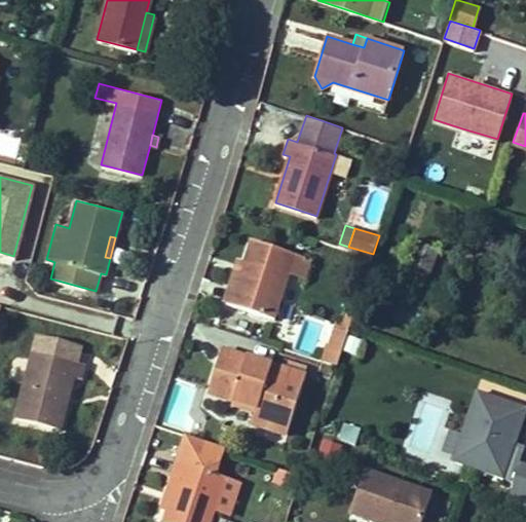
[(274,317),(289,272),(295,252),(252,238),(236,286),(231,284),(226,301),(274,317)]
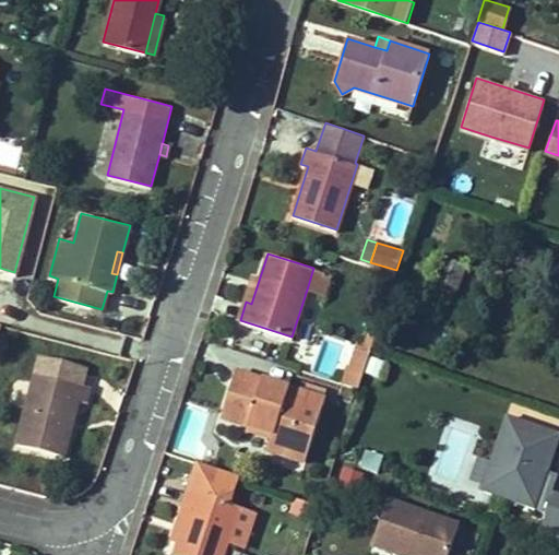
[(447,258),(435,290),(451,296),(463,263),(447,258)]
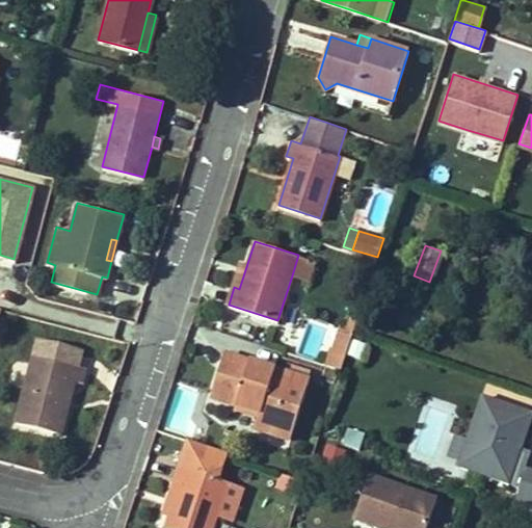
[(351,265),(372,272),(377,257),(356,251),(351,265)]
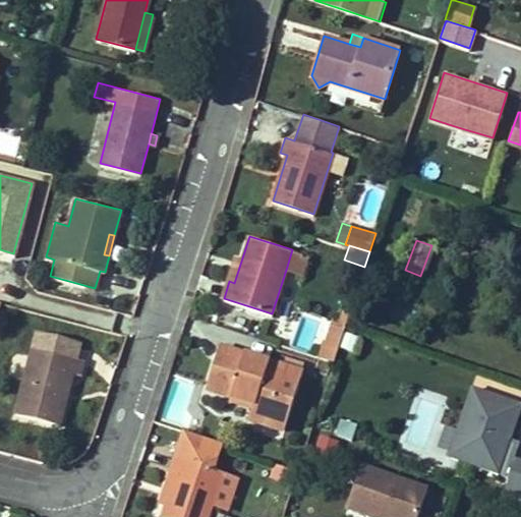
[(307,254),(293,249),(286,270),(301,275),(307,254)]
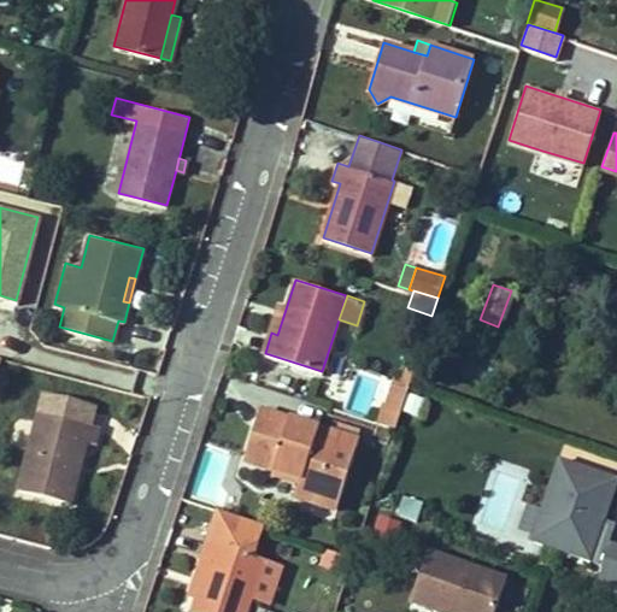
[(281,305),(271,333),(277,335),(286,306),(281,305)]
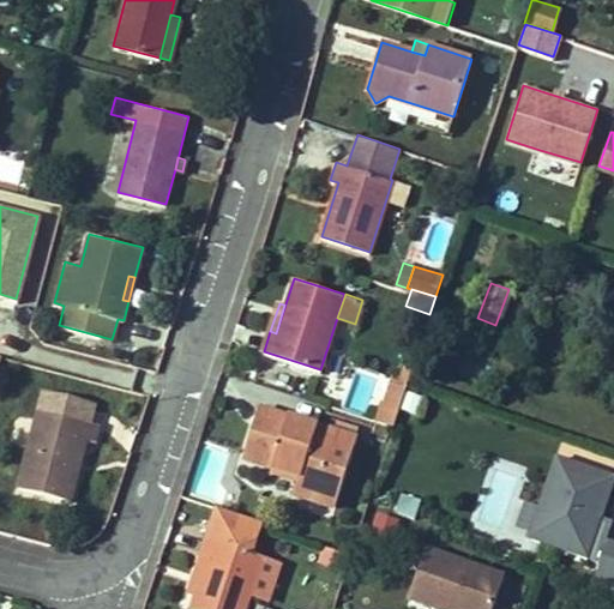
[(378,403),(373,417),(392,423),(413,365),(405,362),(399,378),(392,375),(383,404),(378,403)]
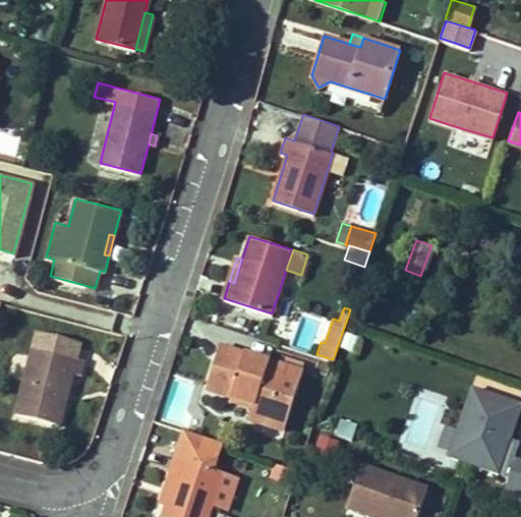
[(80,342),(37,331),(34,346),(76,356),(80,342)]
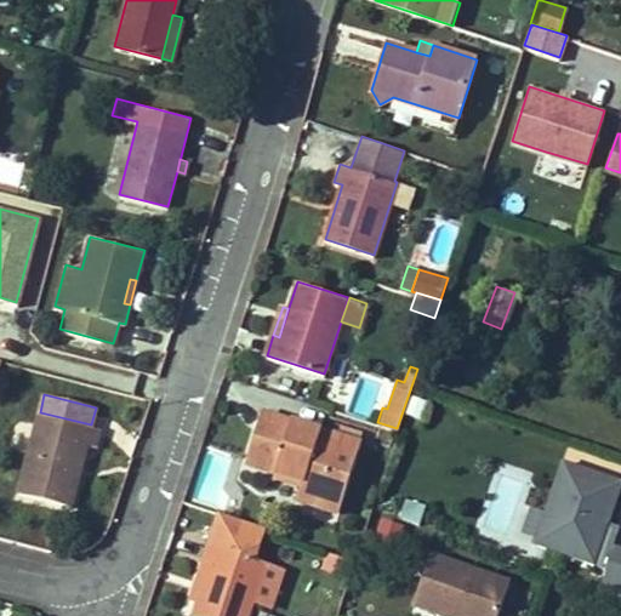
[(245,460),(275,469),(303,479),(301,485),(297,496),(339,511),(362,441),(262,410),(245,460)]
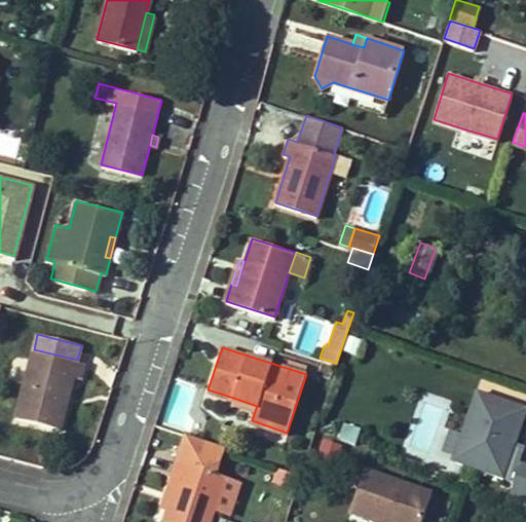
[(85,362),(77,360),(33,349),(15,416),(60,427),(73,375),(81,377),(85,362)]
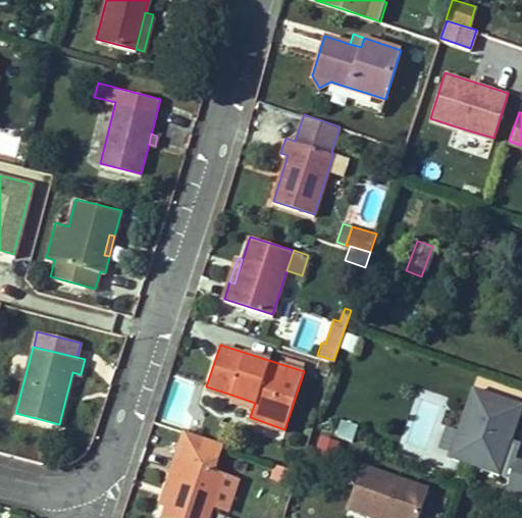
[(521,406),(521,403),(473,386),(449,455),(510,476),(505,493),(521,499),(521,459),(506,454),(521,406)]
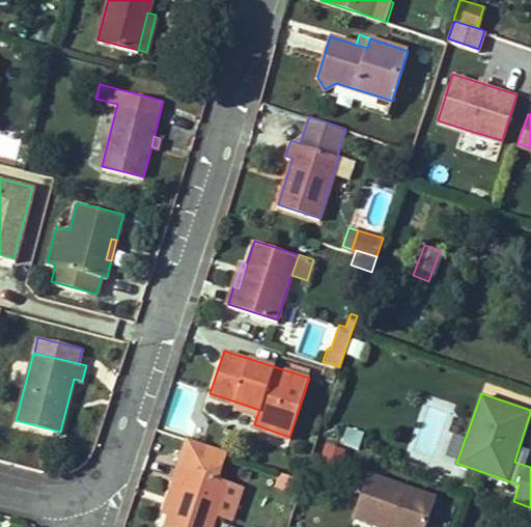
[(257,415),(259,410),(235,401),(233,407),(257,415)]
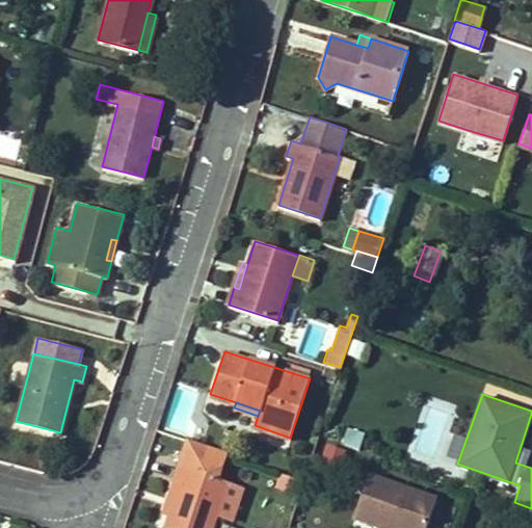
[(228,451),(188,438),(175,480),(181,482),(170,512),(165,527),(166,527),(211,527),(216,515),(231,520),(243,485),(219,477),(228,451)]
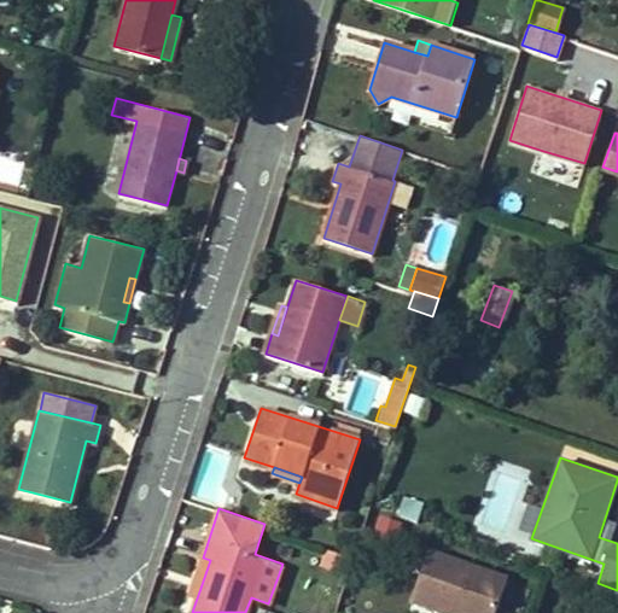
[(395,539),(401,521),(379,514),(373,532),(395,539)]
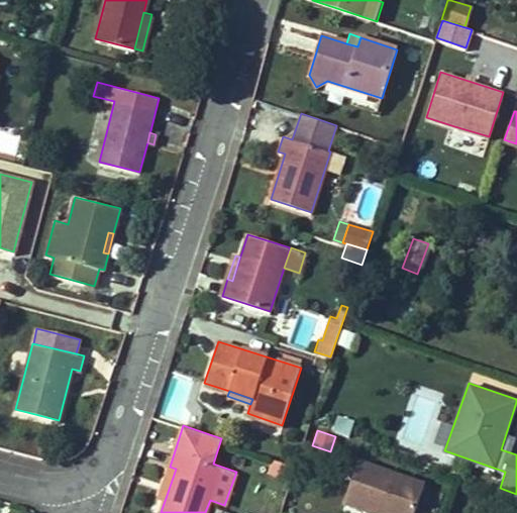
[(501,449),(510,452),(516,436),(507,433),(501,449)]
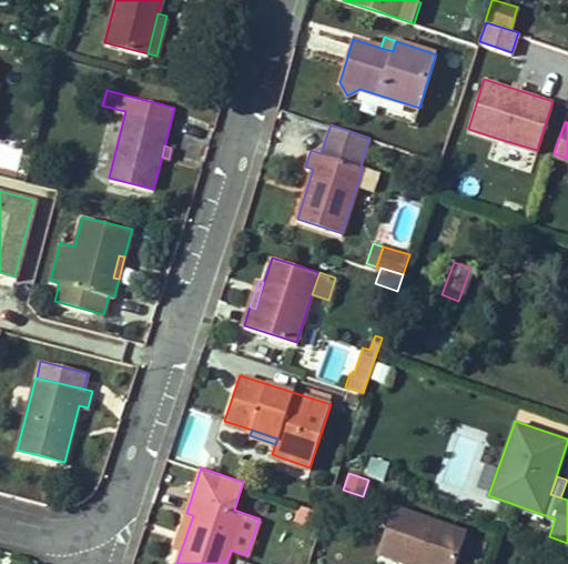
[(315,524),(320,510),(301,504),(296,517),(315,524)]
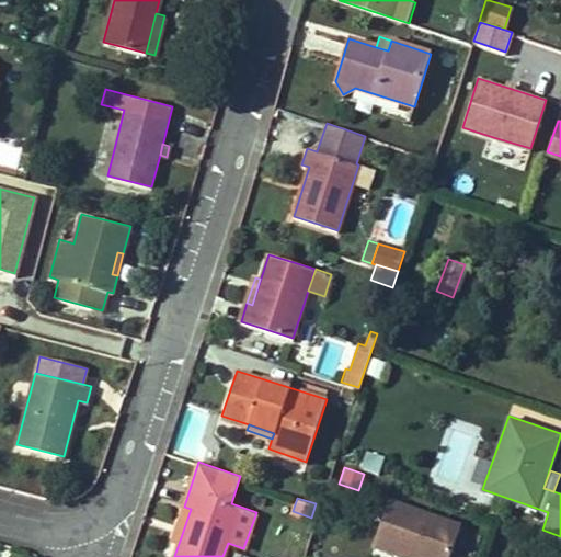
[(448,556),(460,524),(389,499),(374,545),(409,556),(448,556)]
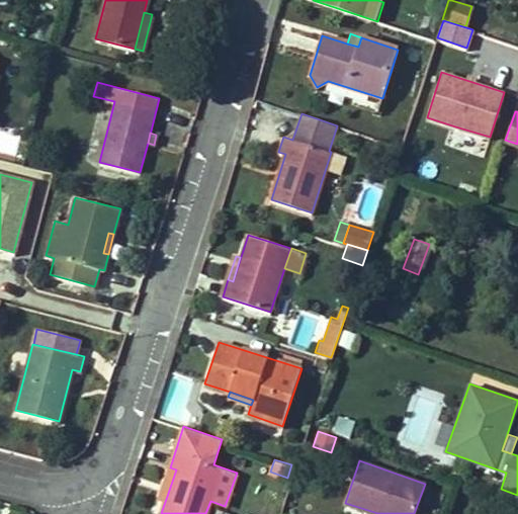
[(160,497),(166,499),(176,469),(170,467),(160,497)]
